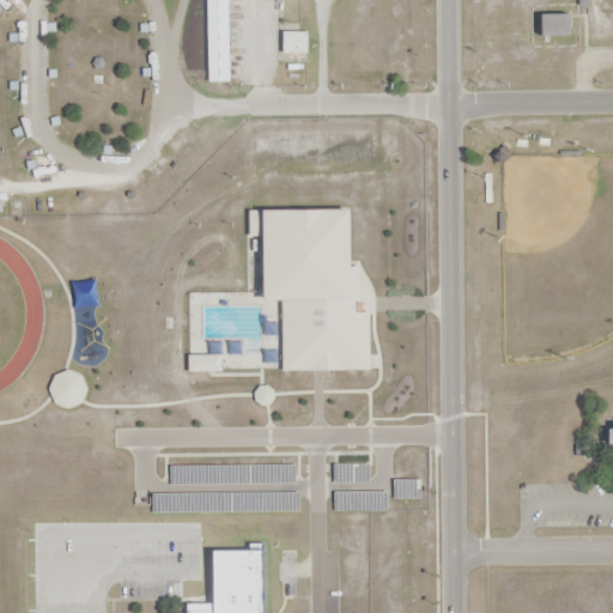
[(0,0),(0,11),(4,18),(10,14),(1,0),(0,0)]
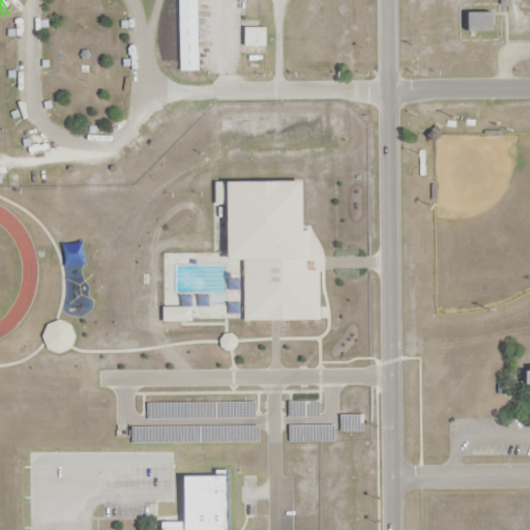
[(176,0),(179,71),(199,70),(196,0),(176,0)]
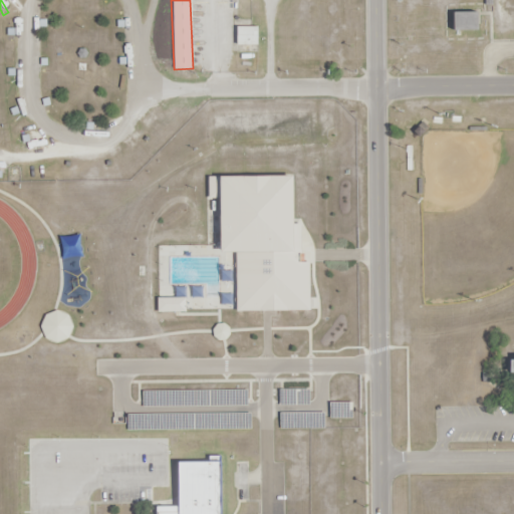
[(477,0),(458,0),(458,8),(477,8),(477,0)]
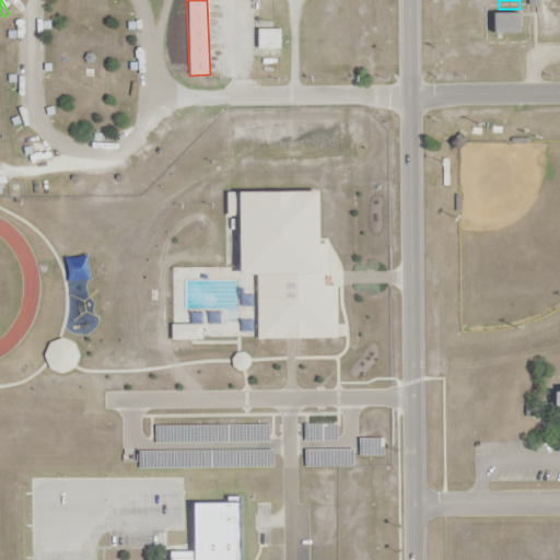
[(18,24),(15,44),(22,45),(25,25),(18,24)]
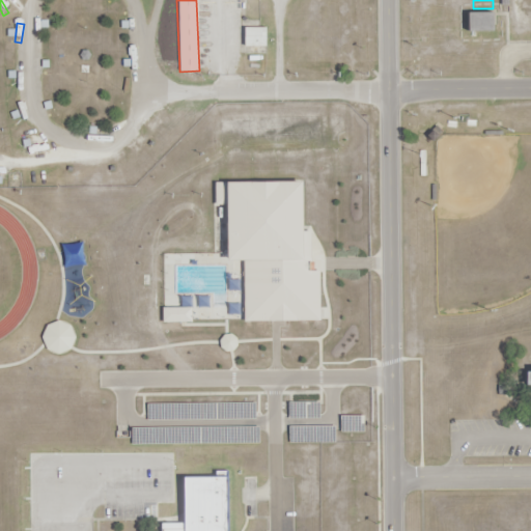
[(242,23),(243,49),(266,49),(266,27),(258,28),(258,23),(242,23)]
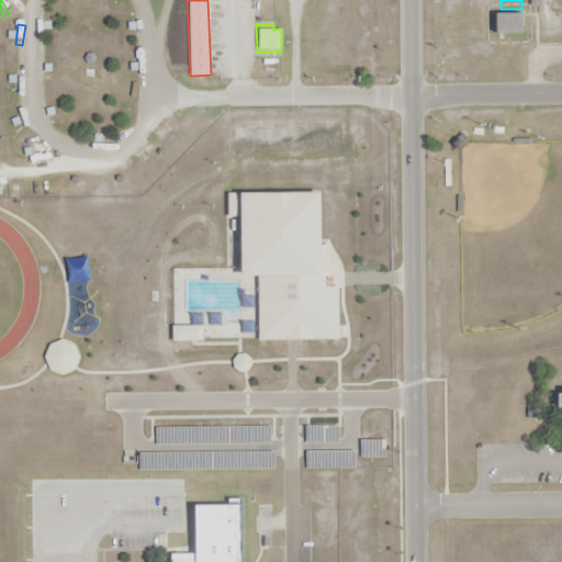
[(17,158),(17,166),(41,165),(40,157),(17,158)]
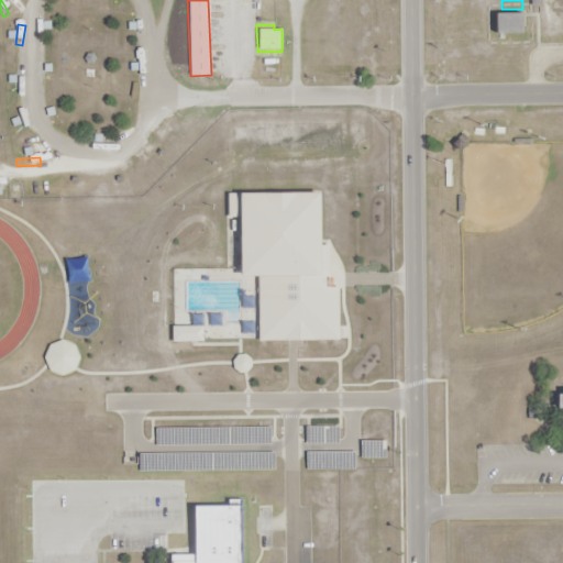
[(228,191),(228,219),(241,219),(242,276),(257,276),(257,342),(339,341),(339,274),(326,274),(326,190),(228,191)]
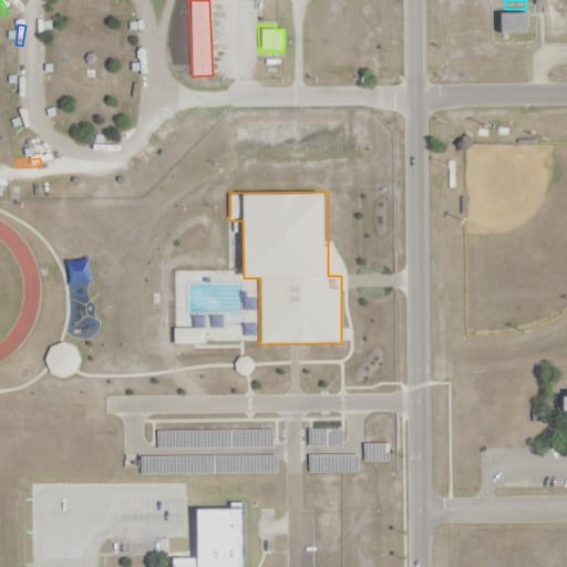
[(308,431),(308,446),(340,446),(340,431),(308,431)]
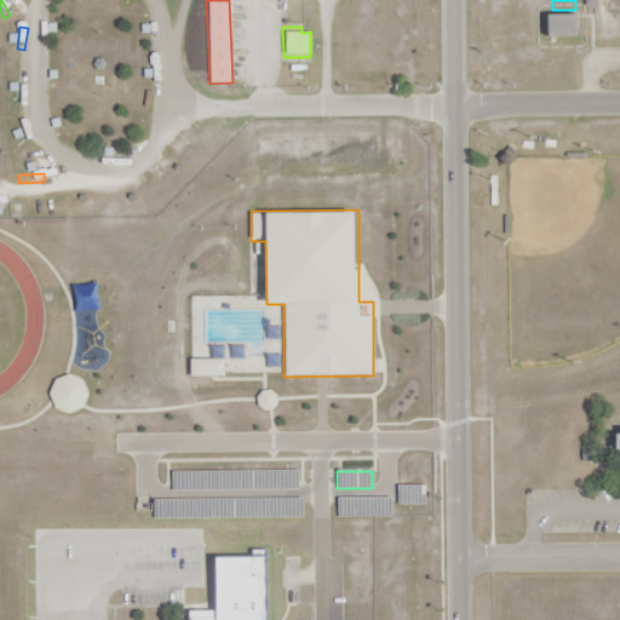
[(171,474),(171,492),(298,492),(298,472),(171,474)]
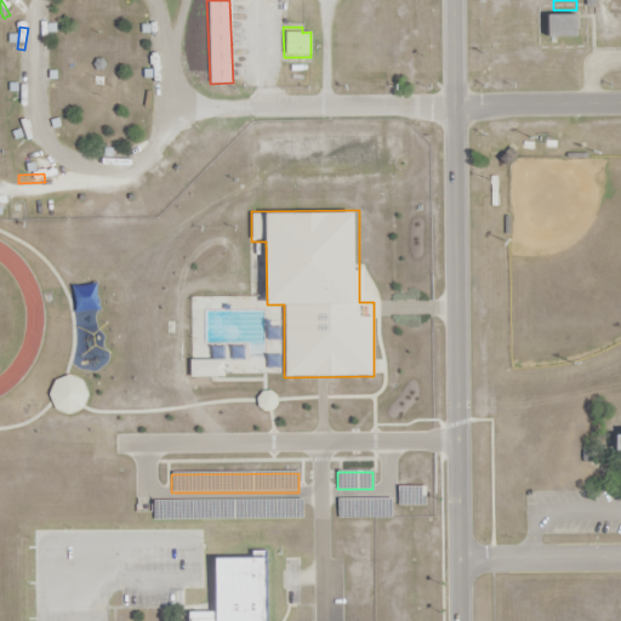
[(397,488),(398,507),(427,507),(426,488),(397,488)]
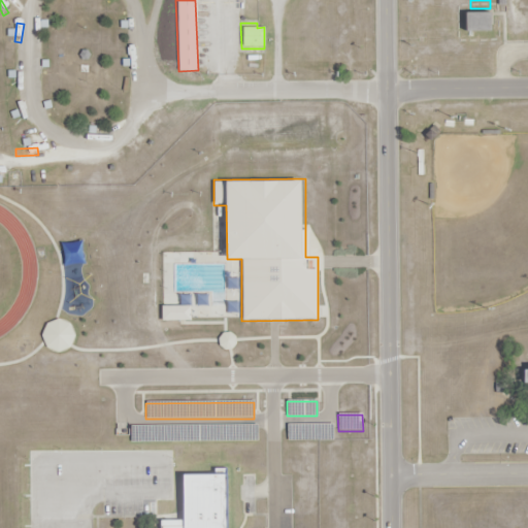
[(131,426),(131,442),(256,441),(256,425),(131,426)]
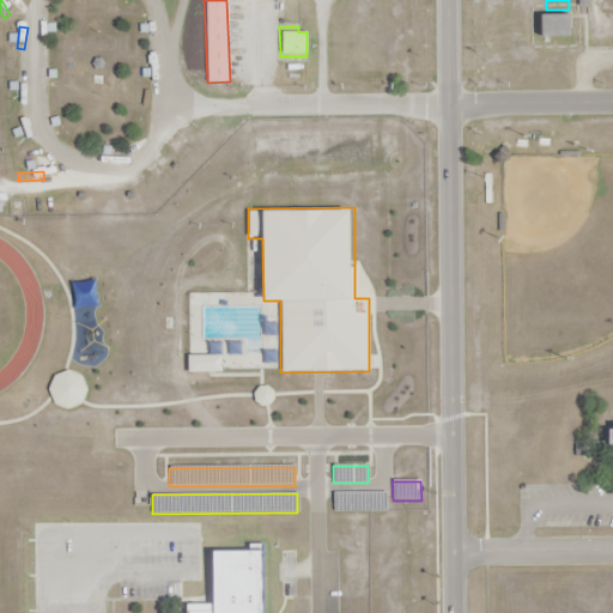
[(334,493),(333,511),(388,511),(388,493),(334,493)]
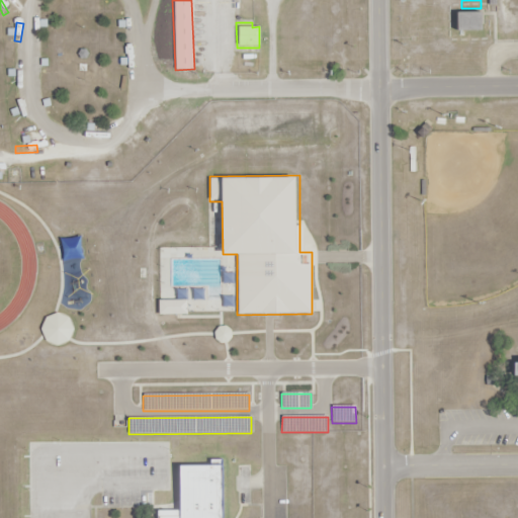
[(176,467),(176,509),(158,509),(158,517),(224,517),(224,466),(176,467)]
